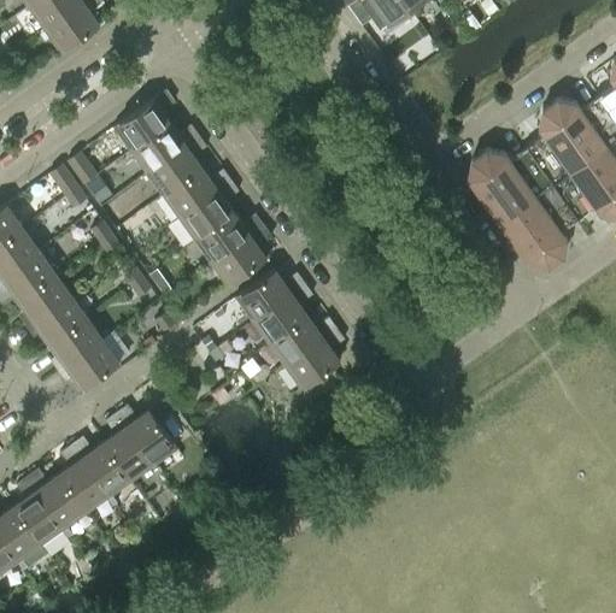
[(45,30),(86,0),(39,0),(28,7),(45,30)]
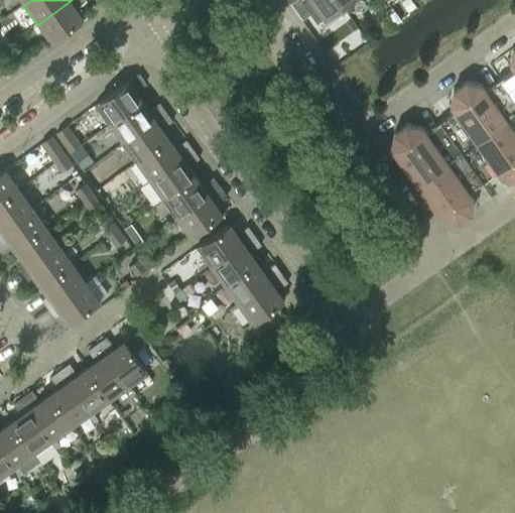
[(84,21),(77,11),(74,7),(78,5),(80,9),(88,3),(85,0),(72,0),(37,25),(51,44),(84,21)]
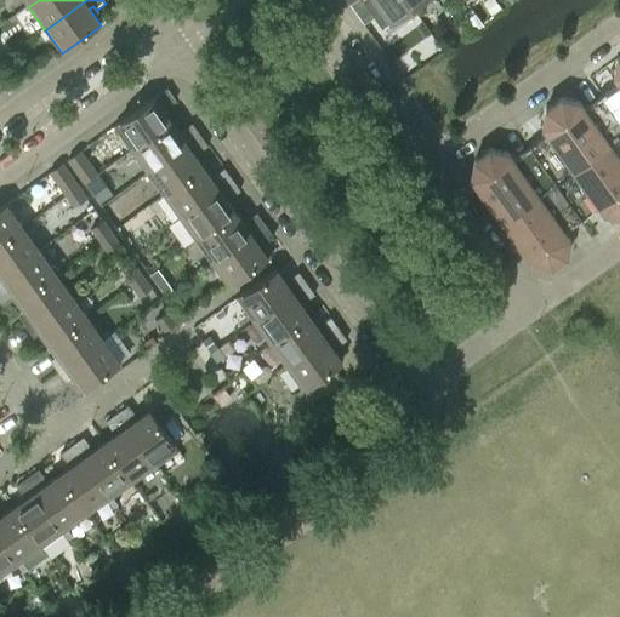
[(413,10),(405,0),(359,0),(382,32),(413,10)]
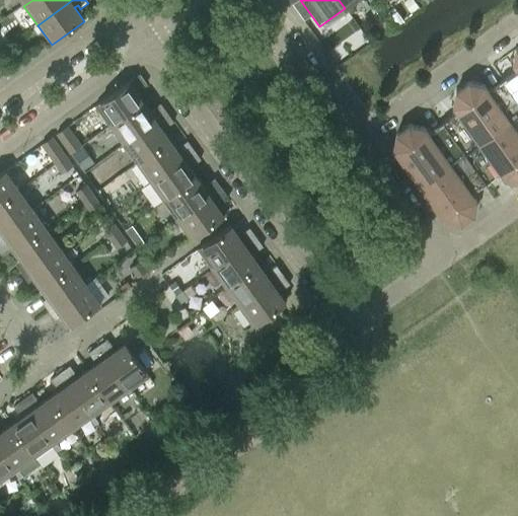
[(517,50),(516,51),(513,66),(517,71),(517,73),(503,82),(517,102),(517,50)]
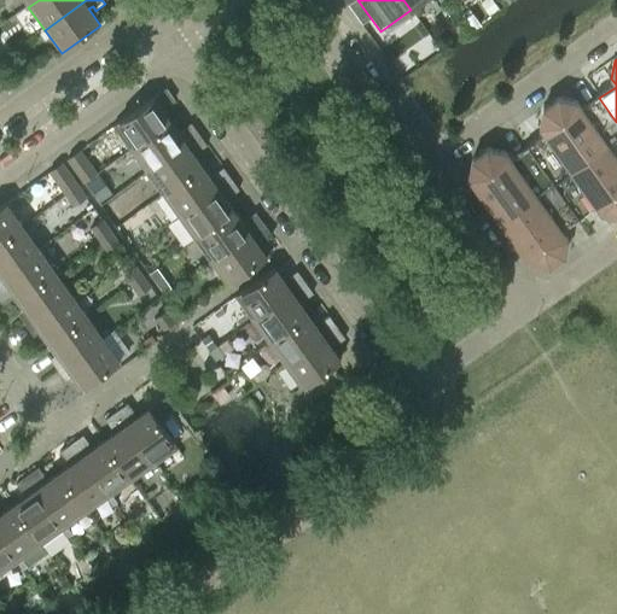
[(170,123),(162,112),(159,109),(163,105),(167,110),(175,103),(167,91),(115,128),(132,152),(170,123)]
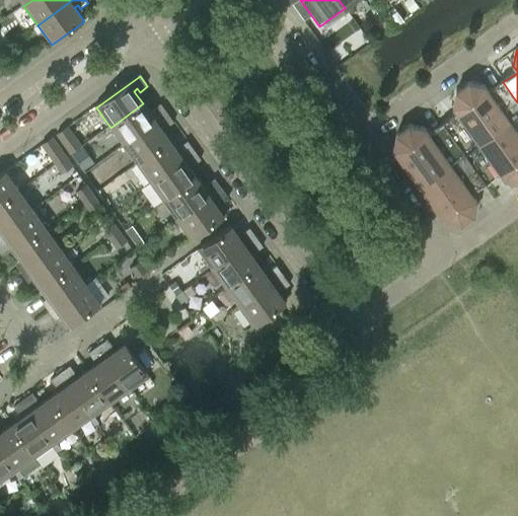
[(465,155),(517,118),(517,102),(503,82),(489,92),(485,86),(469,84),(456,93),(454,108),(458,115),(443,125),(465,155)]
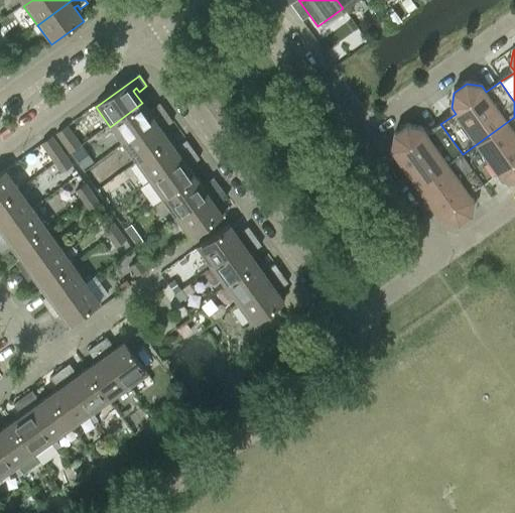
[(123,145),(166,114),(160,105),(152,110),(155,114),(151,116),(142,103),(110,127),(123,145)]
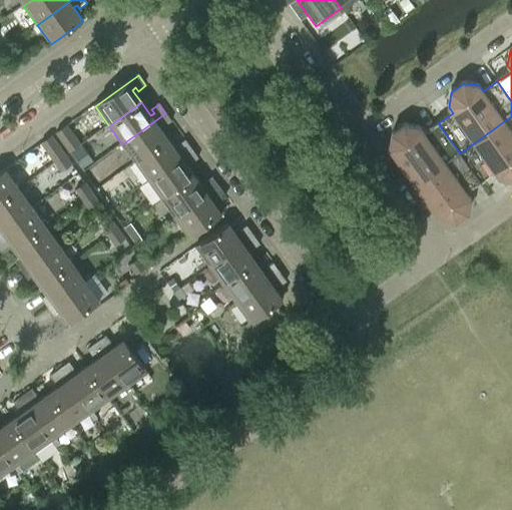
[(168,140),(161,130),(158,127),(162,124),(164,128),(172,122),(165,113),(122,144),(135,163),(168,140)]
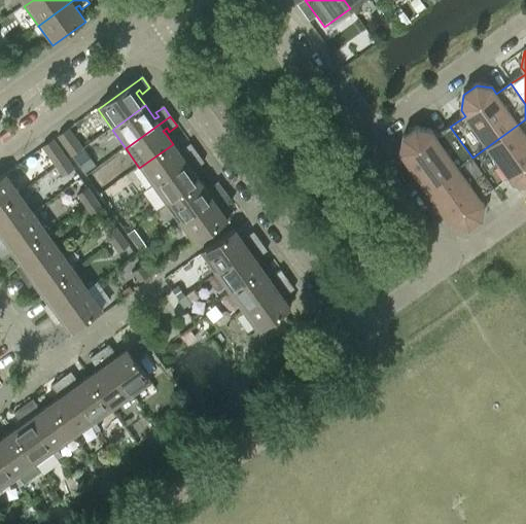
[(525,119),(472,158),(494,188),(510,178),(514,184),(525,186),(525,119)]
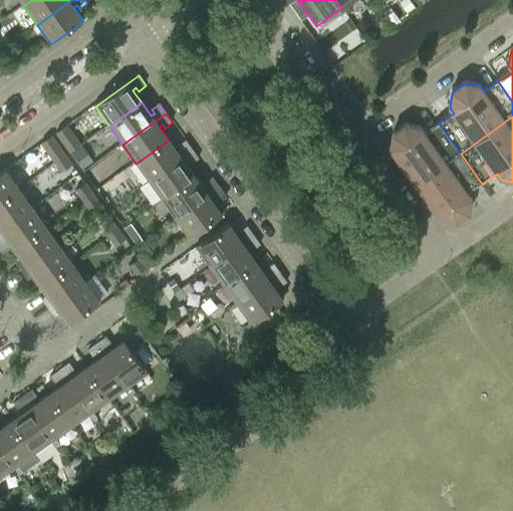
[(416,186),(461,154),(439,123),(425,134),(421,129),(406,125),(393,135),(391,150),(416,186)]
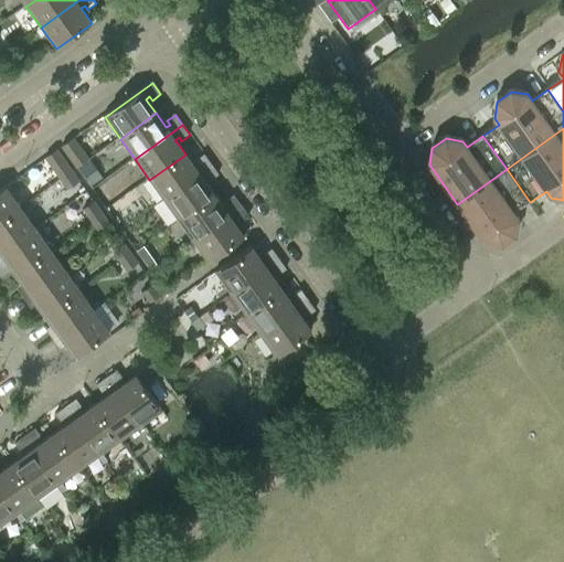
[(81,150),(74,139),(63,148),(70,158),(81,150)]
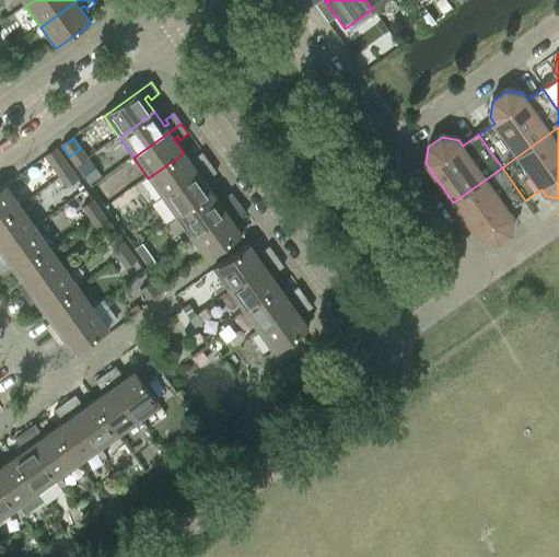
[(88,160),(80,149),(69,157),(77,167),(88,160)]
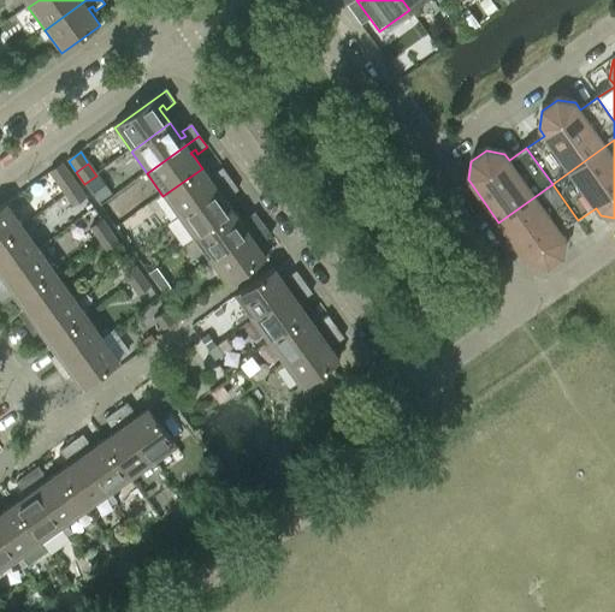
[(78,188),(63,165),(49,173),(66,196),(78,188)]
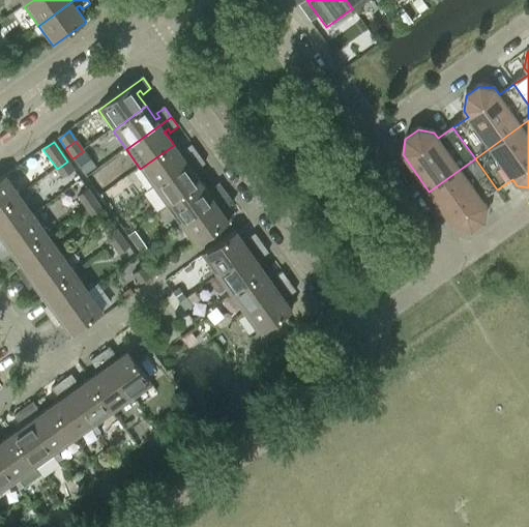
[(153,187),(199,155),(192,146),(184,151),(186,155),(183,157),(174,145),(140,169),(153,187)]
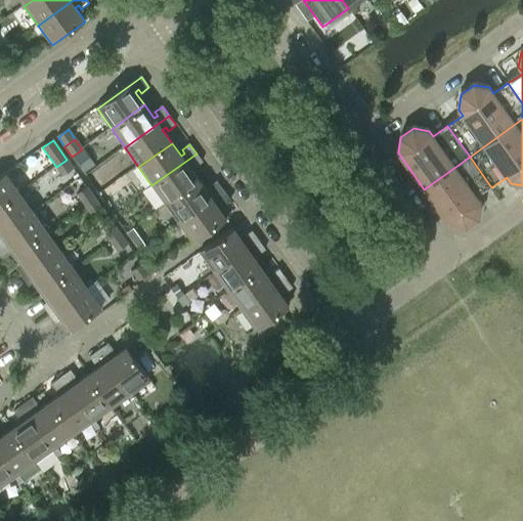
[(199,181),(191,171),(189,168),(192,165),(195,169),(203,163),(197,154),(151,185),(166,205),(199,181)]
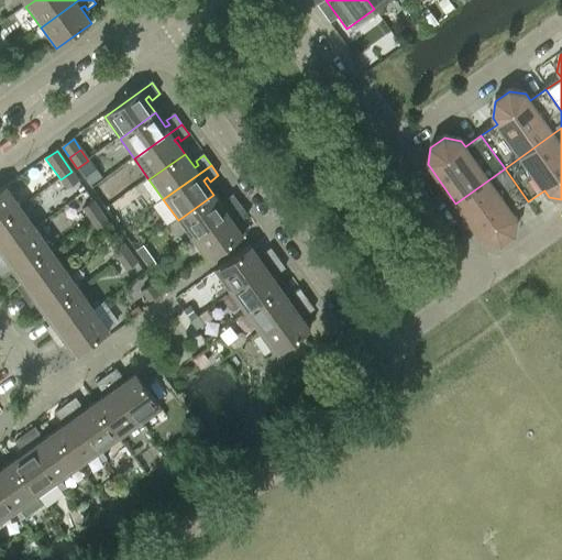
[(513,212),(528,201),(505,168),(455,204),(484,243),(500,246),(515,235),(517,219),(513,212)]
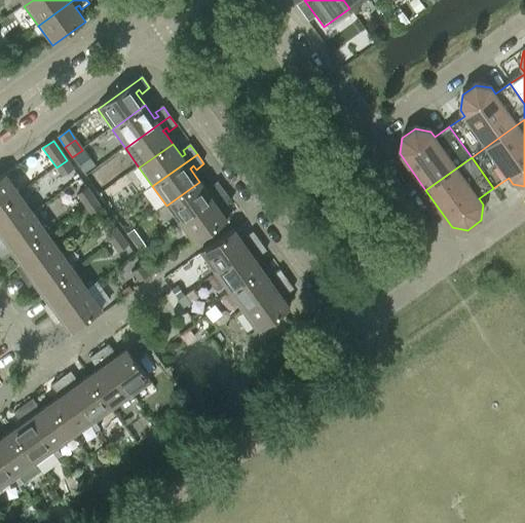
[(88,159),(78,165),(86,177),(96,170),(88,159)]
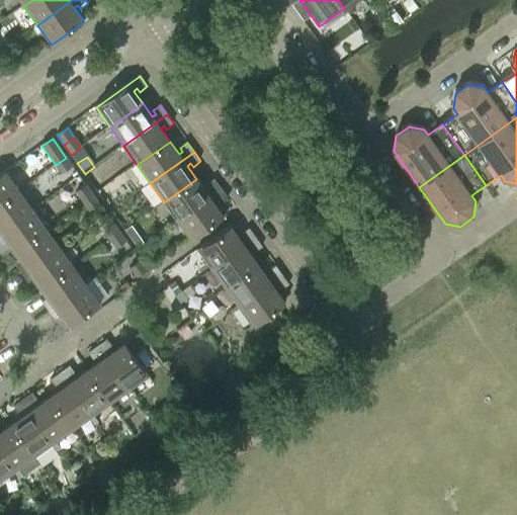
[(73,168),(66,158),(56,165),(63,175),(73,168)]
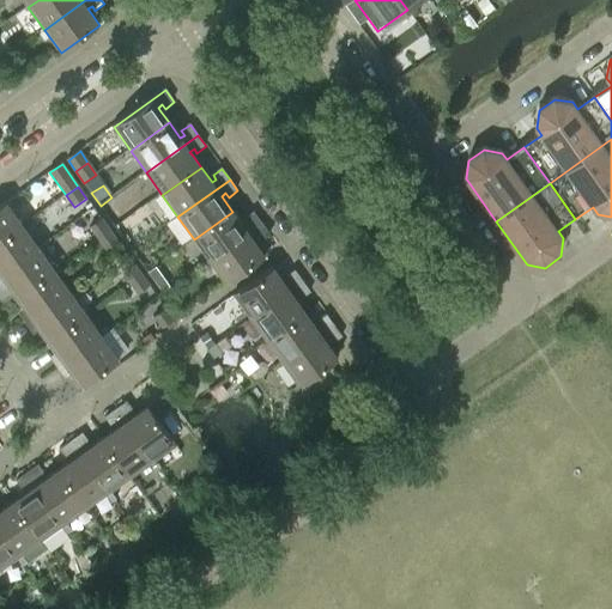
[(0,242),(23,226),(6,203),(0,207),(0,242)]
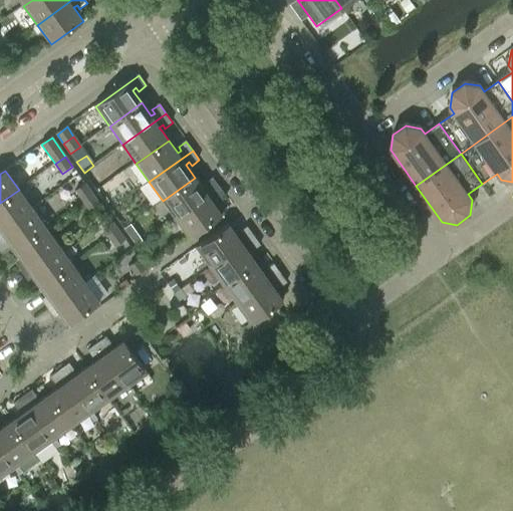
[(176,219),(219,188),(213,179),(205,185),(208,188),(204,191),(195,178),(163,201),(176,219)]
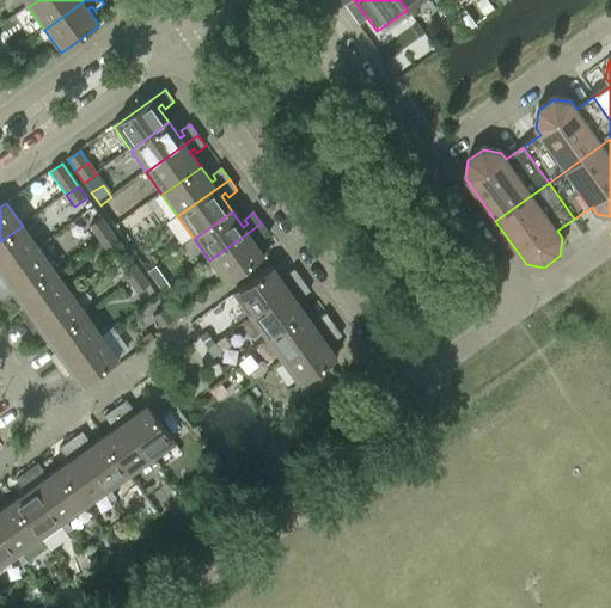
[(110,232),(102,220),(91,228),(98,239),(110,232)]
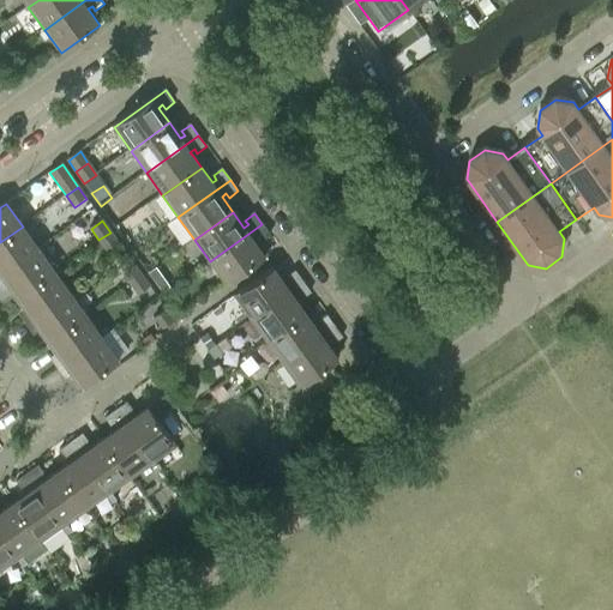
[(265,258),(257,245),(253,241),(258,237),(260,242),(270,235),(262,224),(210,261),(227,285),(265,258)]
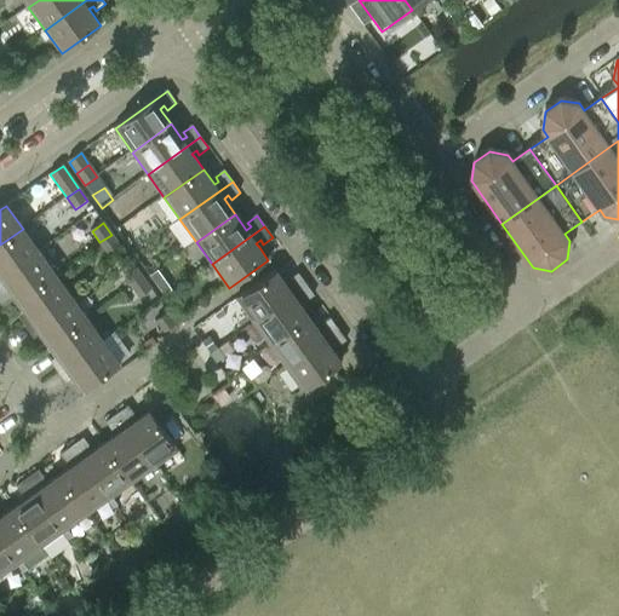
[(0,280),(39,252),(23,229),(0,245),(0,280)]
